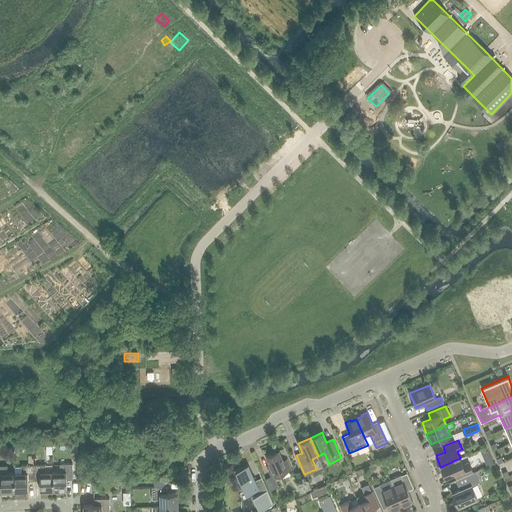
[(267,469),(271,477),(265,480),(270,491),(278,487),(274,478),(290,470),(286,461),(282,462),(278,452),(266,458),(271,468),(267,469)]
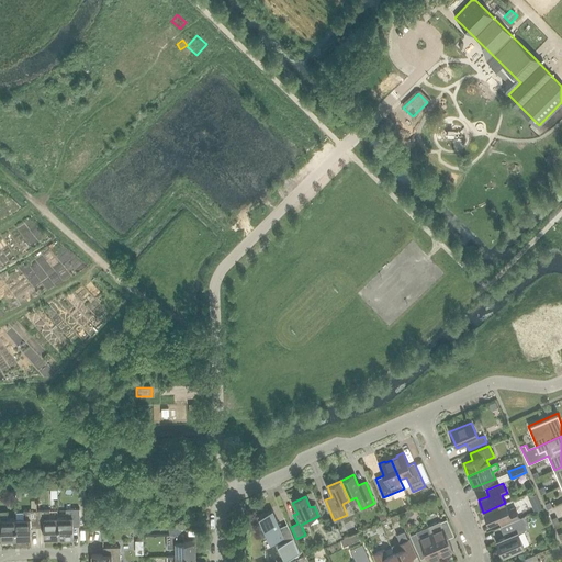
[(505,503),(483,513),(489,525),(498,520),(502,526),(519,518),(514,508),(508,510),(505,503)]
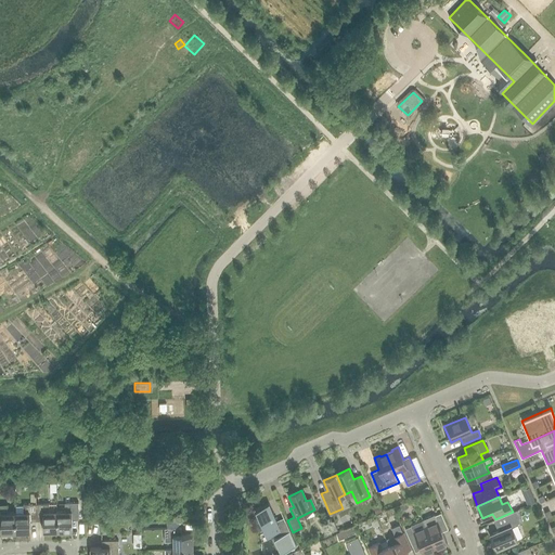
[(532,497),(525,500),(528,506),(536,503),(532,497)]
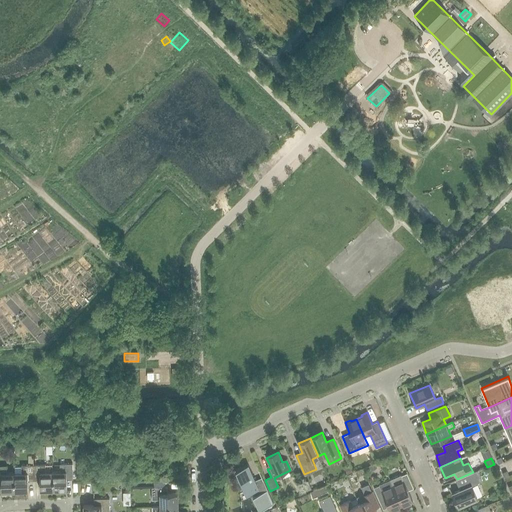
[(34,481),(40,480),(40,484),(40,490),(54,490),(53,472),(46,472),(45,464),(33,465),(34,481)]
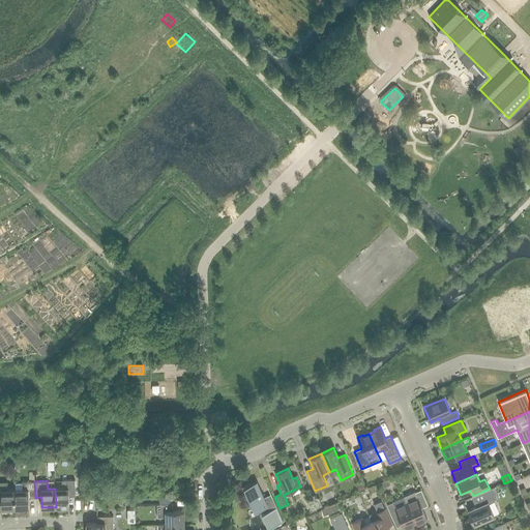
[(62,489),(55,489),(56,507),(69,506),(68,497),(76,496),(75,480),(62,480),(62,489)]
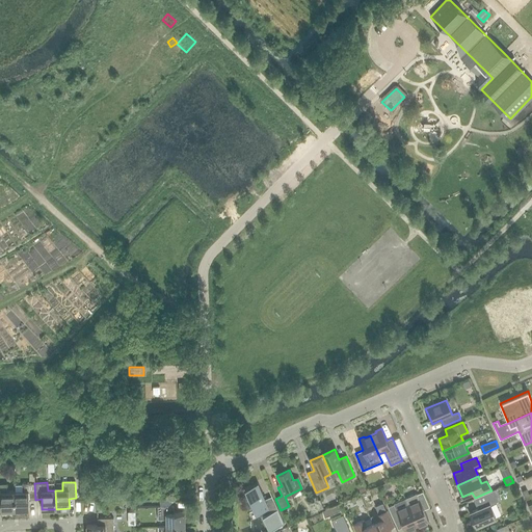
[(2,511),(16,510),(15,491),(7,493),(7,484),(0,483),(0,500),(2,500),(2,511)]
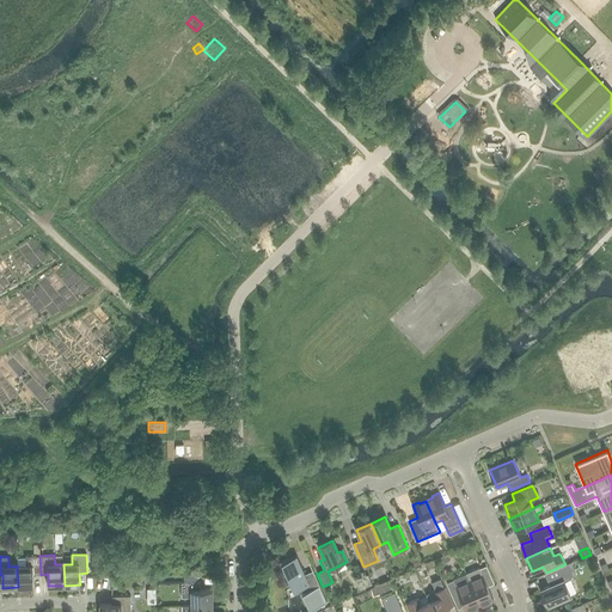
[(34,587),(34,580),(34,575),(41,575),(40,556),(25,556),(26,565),(17,565),(18,587),(34,587)]
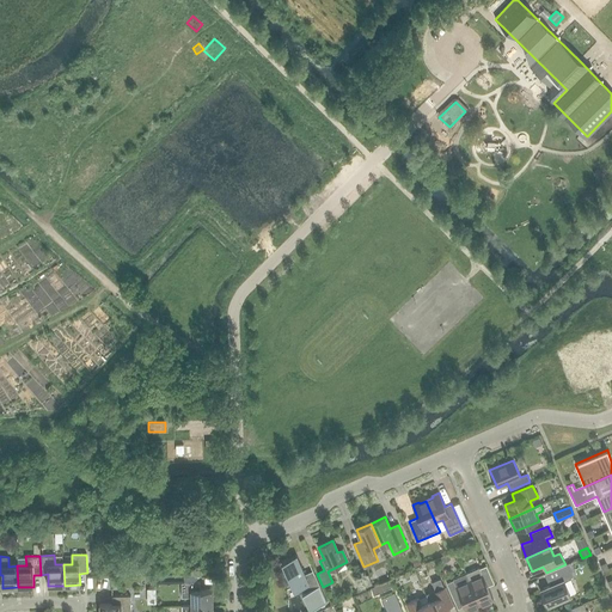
[(281,562),(287,575),(287,585),(291,585),(294,591),(303,587),(306,593),(304,594),(311,611),(328,603),(320,587),(313,571),(305,575),(297,556),(281,562)]
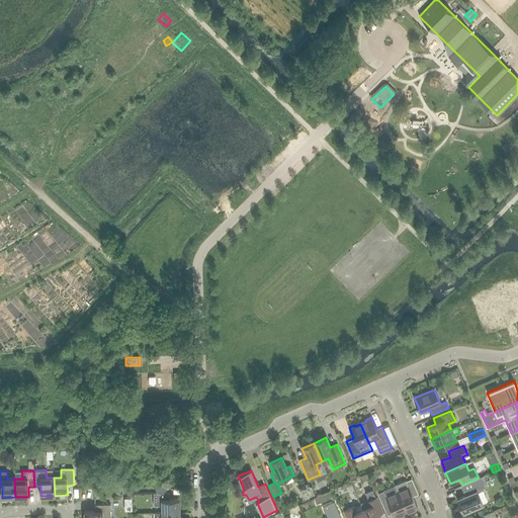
[(464,491),(466,495),(457,499),(463,513),(483,505),(477,492),(488,487),(483,477),(471,481),(473,487),(464,491)]
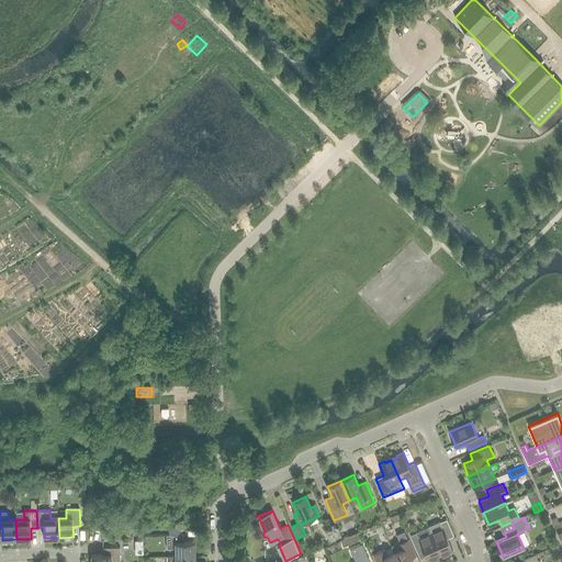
[(440,521),(428,527),(440,557),(453,551),(448,539),(453,536),(447,519),(440,523),(440,521)]
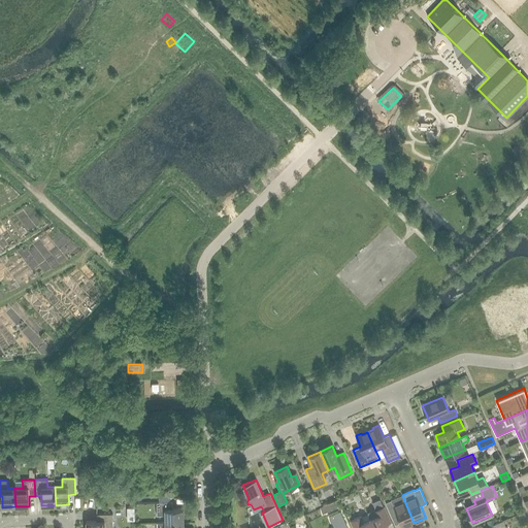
[(402,527),(414,523),(402,495),(391,500),(391,501),(386,503),(392,519),(398,517),(402,527)]
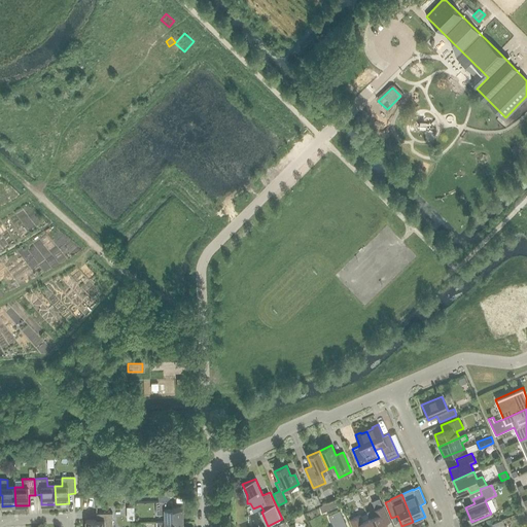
[(338,498),(320,506),(323,513),(341,504),(338,498)]
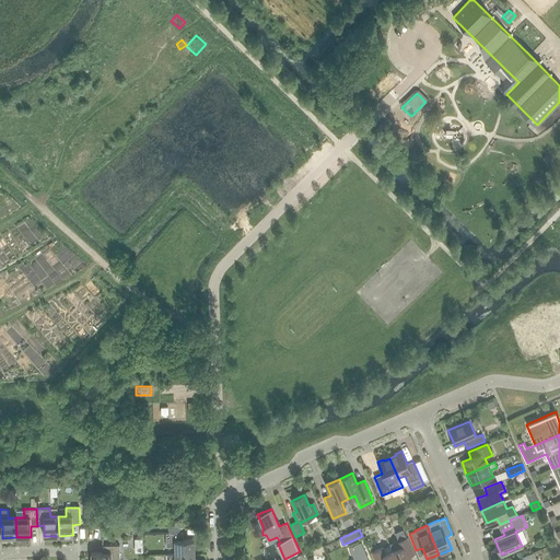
[(176,555),(195,555),(195,539),(183,539),(183,533),(166,534),(166,547),(175,547),(176,555)]
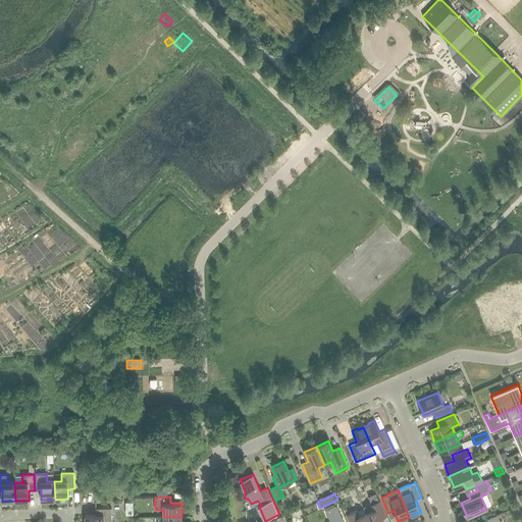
[(366,514),(369,521),(382,521),(380,515),(385,513),(380,501),(369,505),(372,511),(366,514)]
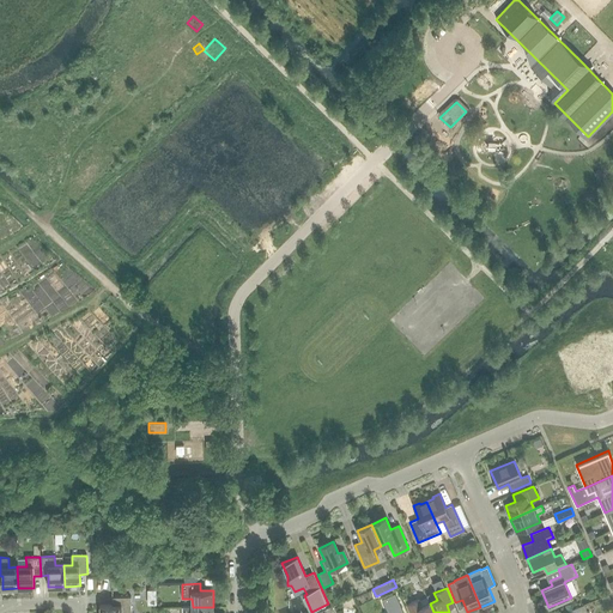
[(382,599),(388,612),(394,612),(402,610),(395,594),(382,599)]
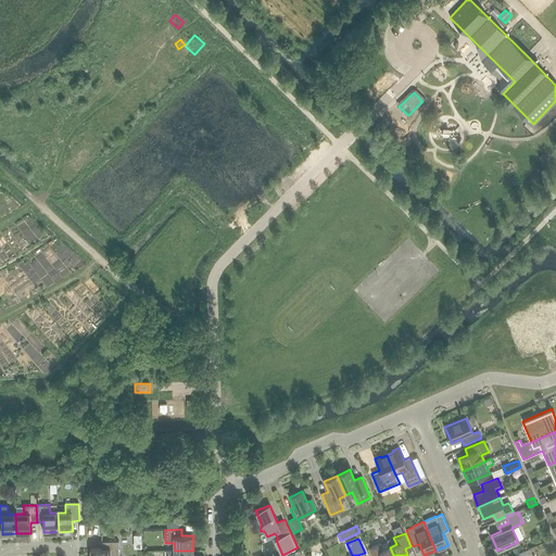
[(91,550),(90,555),(110,555),(118,555),(118,542),(101,542),(101,550),(91,550)]
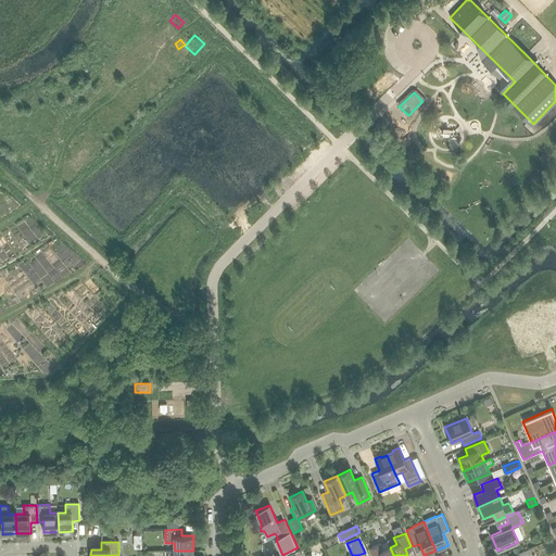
[(393,555),(390,547),(383,550),(380,544),(369,548),(371,555),(393,555)]
